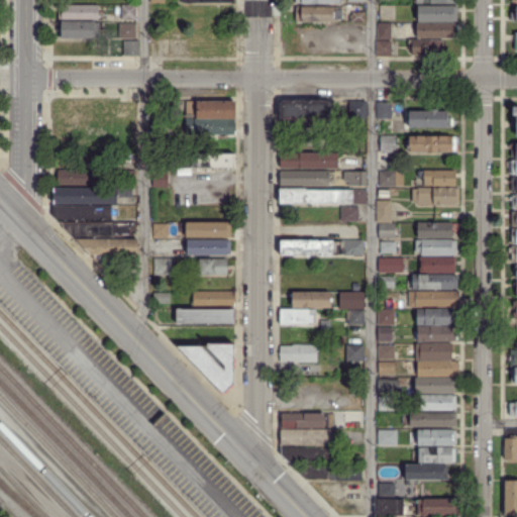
[(98,21),(59,20),(59,5),(99,5),(98,21)]
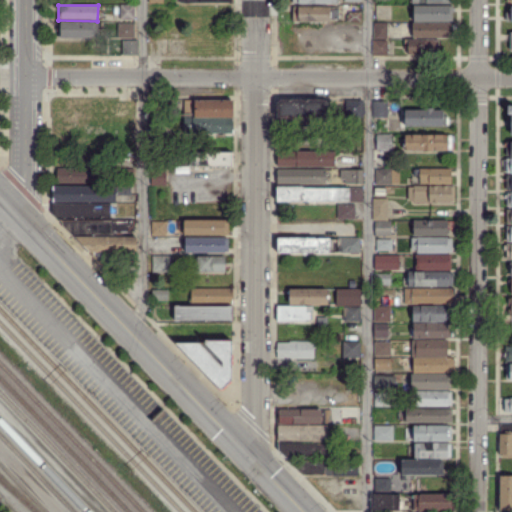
[(135,20),(120,20),(121,5),(135,5),(135,20)]
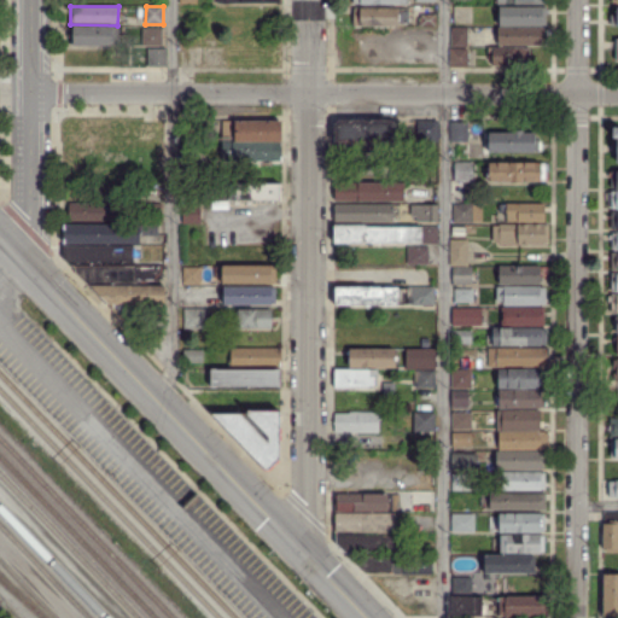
[(354,28),(354,7),(401,7),(401,11),(409,11),(409,24),(398,24),(398,28),(354,28)]
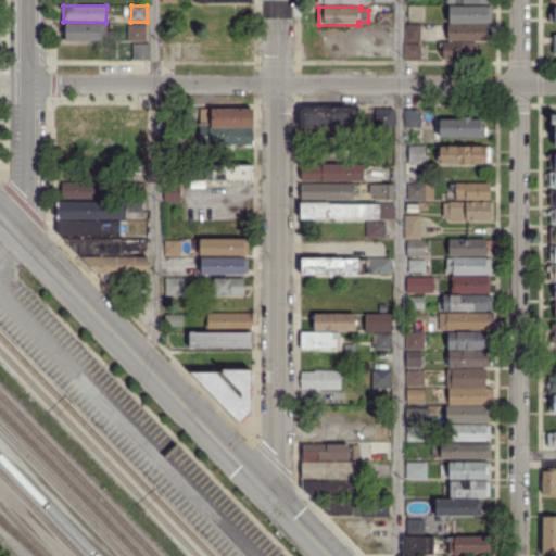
[(408,23),(408,7),(426,7),(426,23),(408,23)]
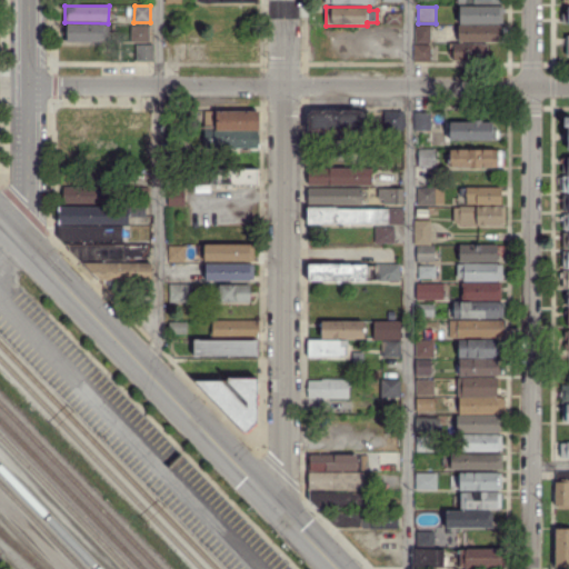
[(460,25),(460,8),(503,8),(503,23),(500,23),(500,25),(460,25)]
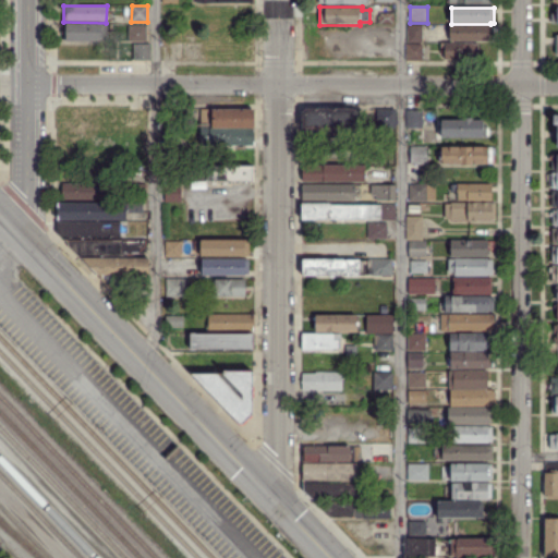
[(378,23),(378,15),(380,15),(380,13),(393,13),(393,23),(378,23)]
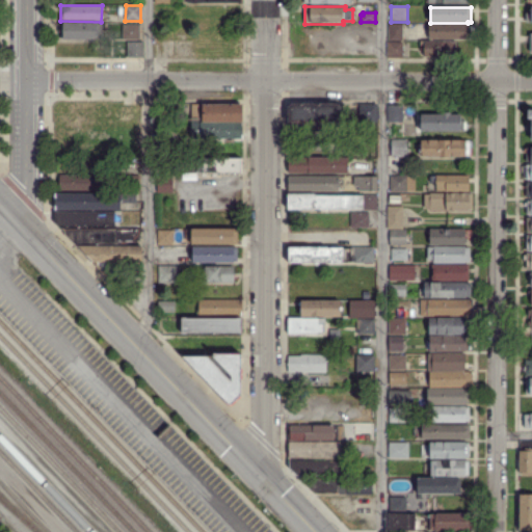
[(99,40),(63,40),(63,22),(98,22),(98,23),(104,23),(103,40),(99,40)]
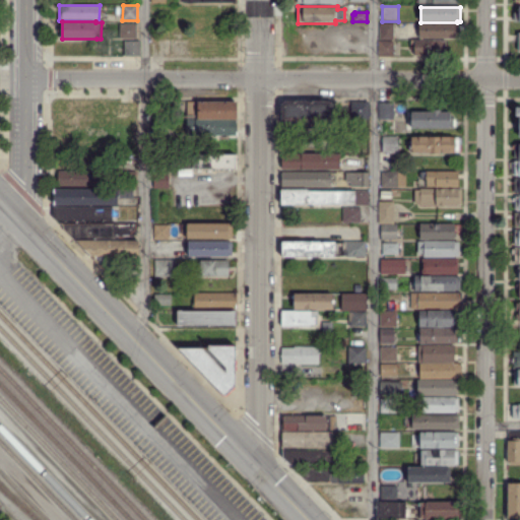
[(137,40),(120,40),(121,23),(137,23),(137,40)]
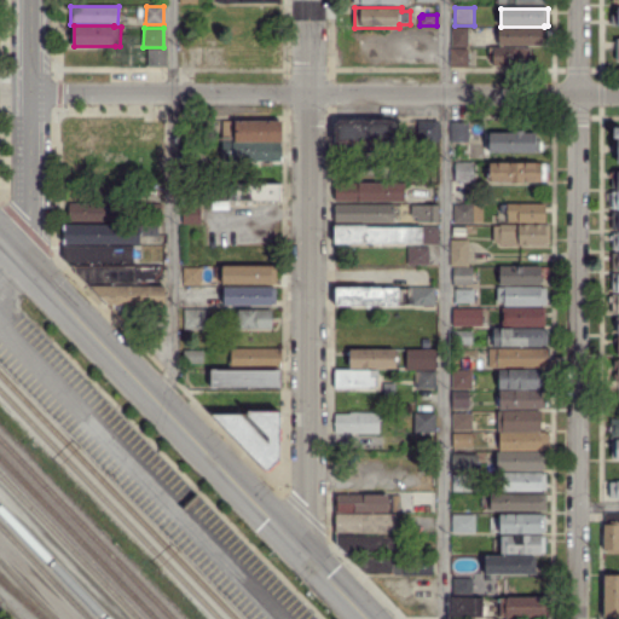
[(452,47),(452,28),(469,28),(469,47),(452,47)]
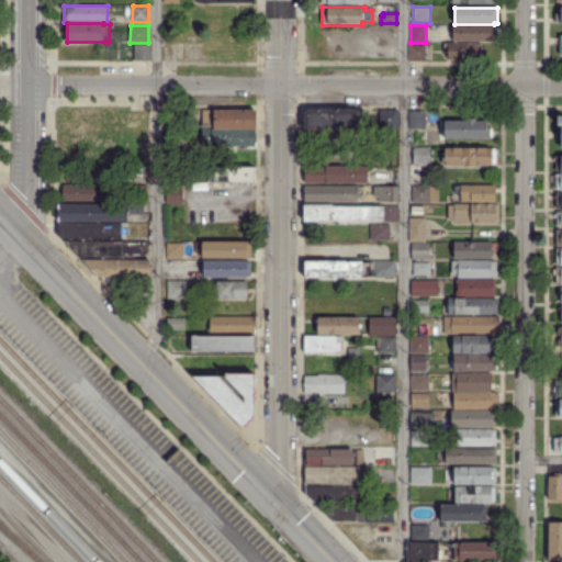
[(453,42),(453,25),(498,25),(498,27),(502,27),(502,40),(497,40),(497,42),(453,42)]
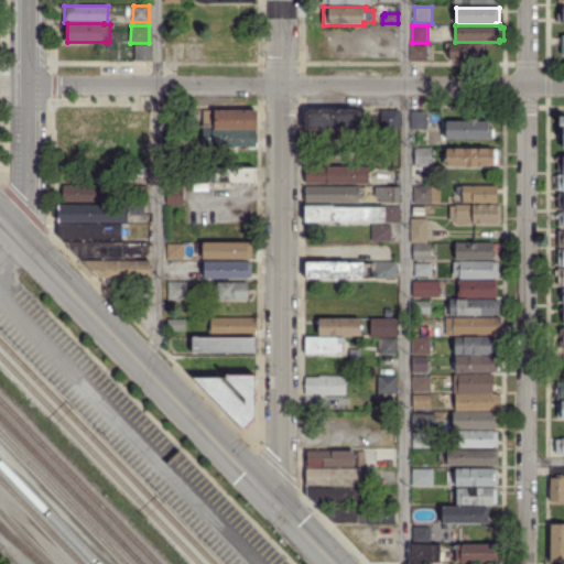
[(449,62),(449,55),(445,55),(445,43),(484,43),(484,62),(449,62)]
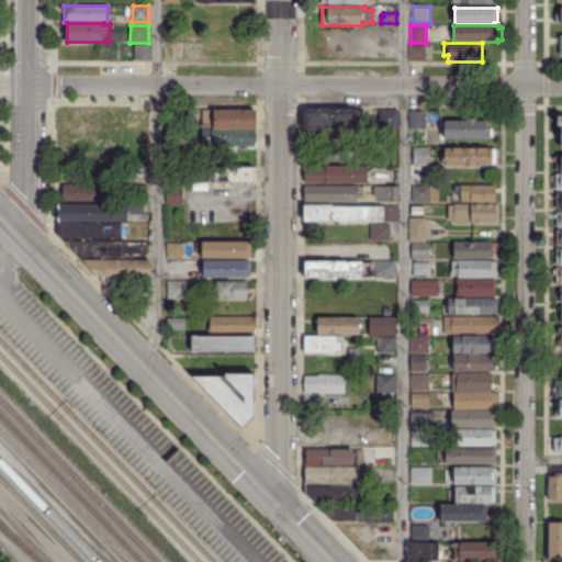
[(152,62),(135,60),(135,45),(153,45),(152,62)]
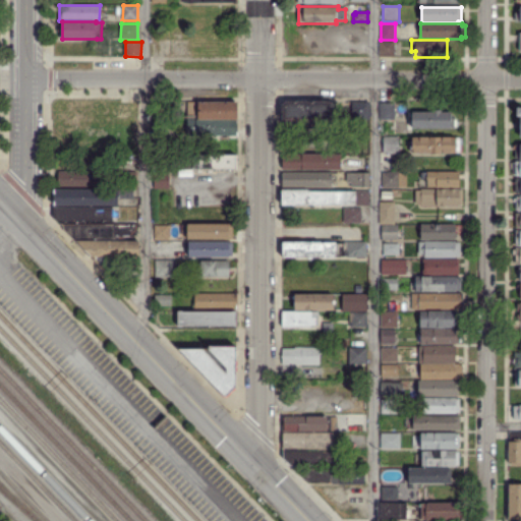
[(395,57),(380,57),(380,42),(395,42),(395,57)]
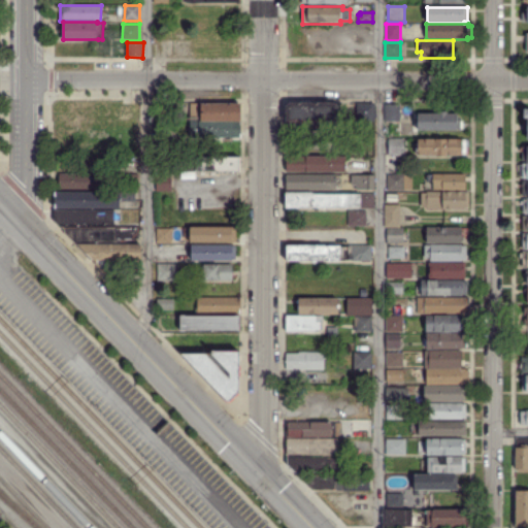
[(168,119),(154,119),(154,102),(169,103),(168,119)]
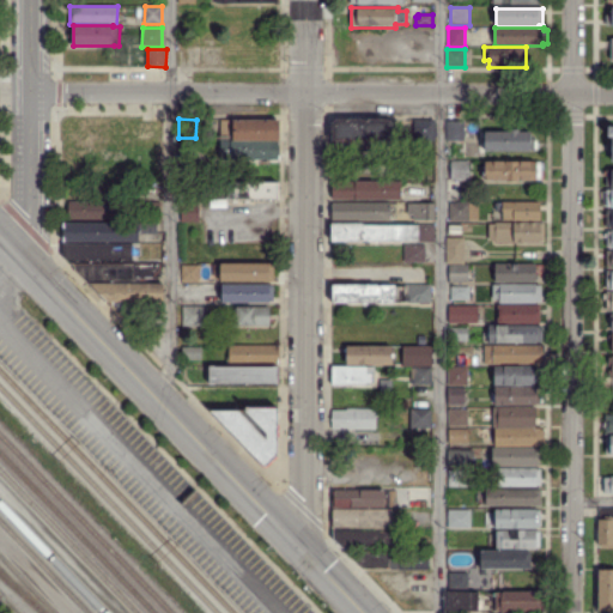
[(62,141),(62,120),(139,120),(139,141),(62,141)]
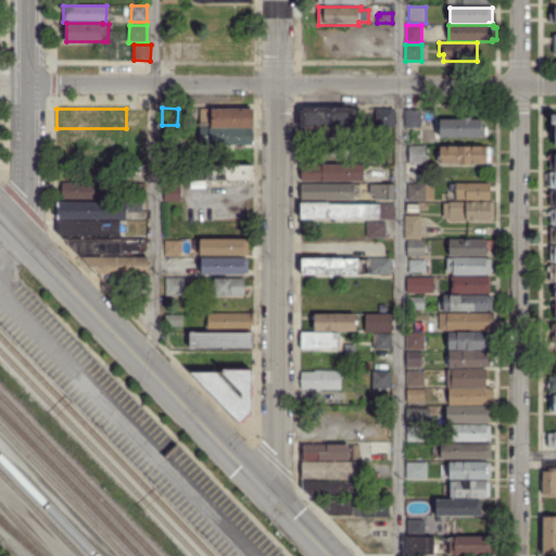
[(253,127),(212,127),(212,126),(200,126),(200,109),(253,110),(253,127)]
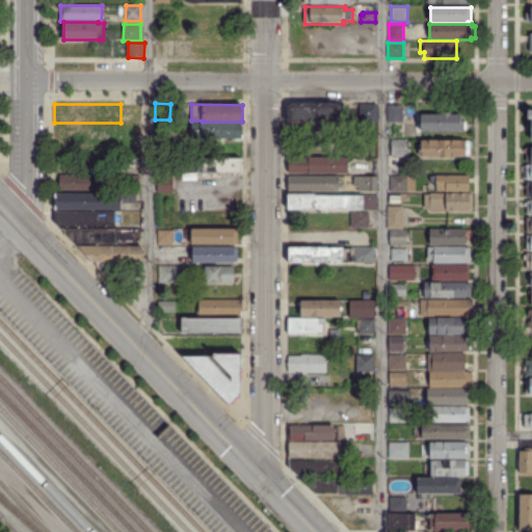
[(288,132),(288,107),(292,104),(341,104),(341,124),(318,124),(318,132),(288,132)]
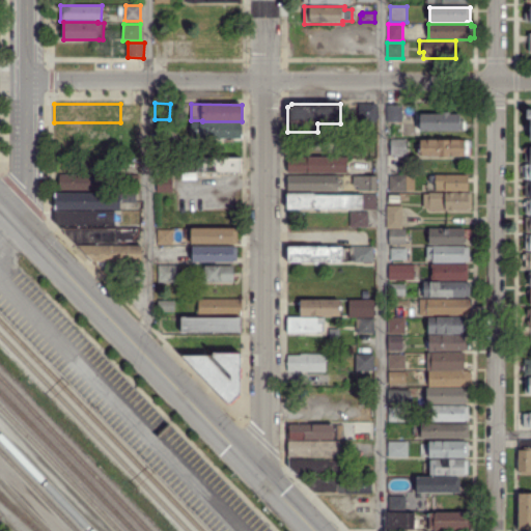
[(359,122),(359,105),(376,104),(376,122),(359,122)]
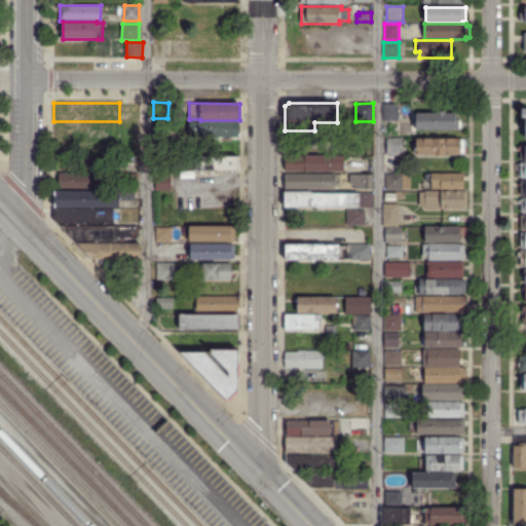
[(383,121),(383,104),(399,104),(399,121),(383,121)]
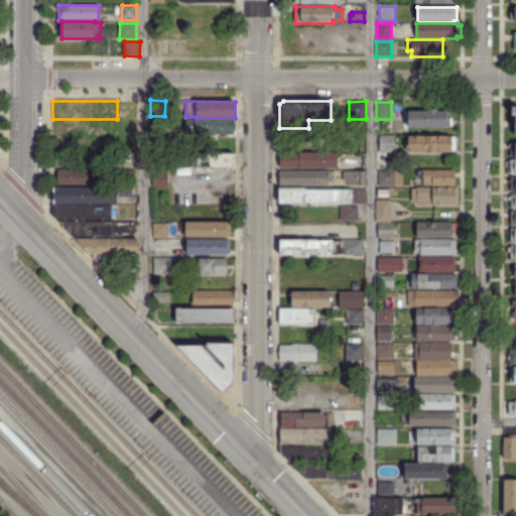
[(407,128),(407,111),(427,111),(427,109),(436,110),(436,111),(445,111),(445,114),(447,114),(447,118),(450,118),(449,126),(446,126),(446,128),(407,128)]
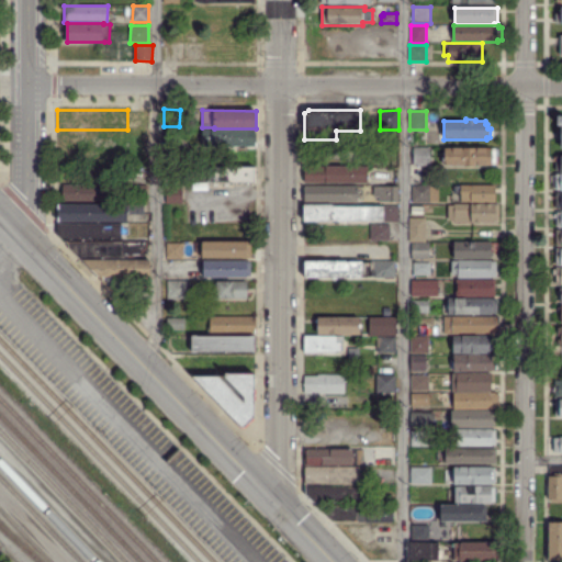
[(214,128),(256,128),(256,147),(202,146),(203,130),(214,130),(214,128)]
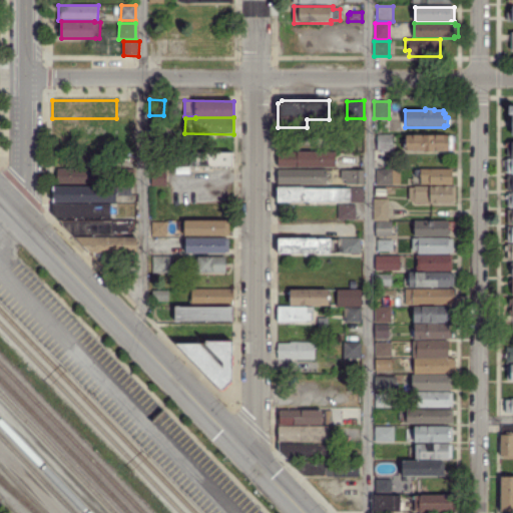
[(123,135),(52,134),(52,118),(123,119),(123,135)]
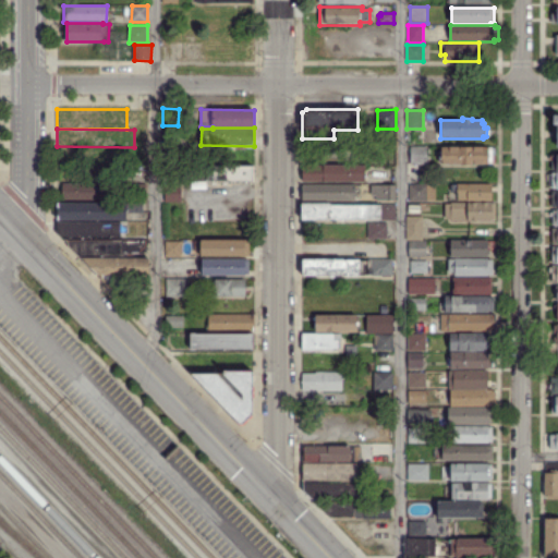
[(180,145),(162,145),(162,129),(180,129),(180,145)]
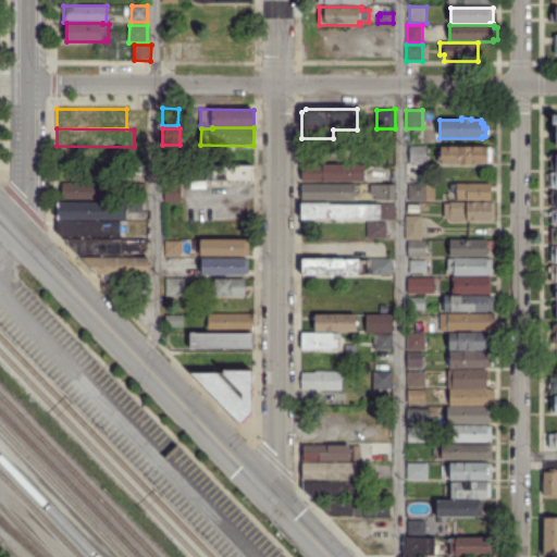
[(426,165),(410,165),(409,146),(426,146),(426,165)]
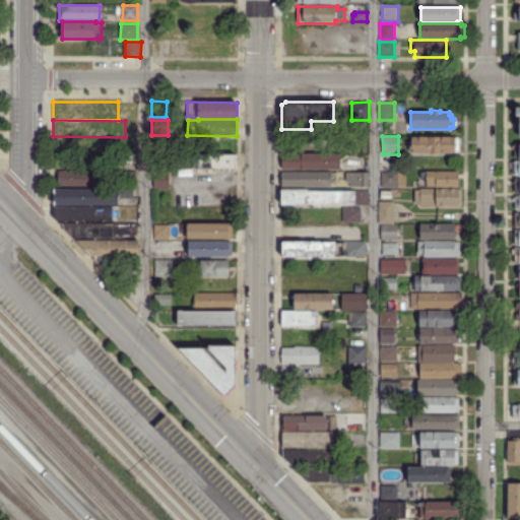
[(411,153),(411,150),(409,150),(409,142),(411,142),(411,137),(455,136),(455,138),(458,138),(459,151),(455,151),(455,153),(411,153)]
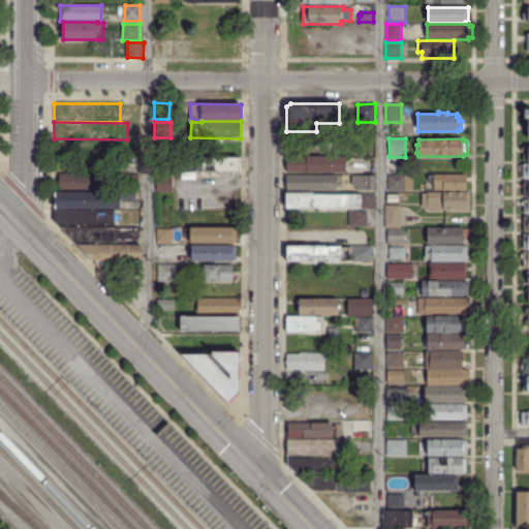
[(139,191),(118,190),(118,175),(119,175),(119,157),(139,157),(139,191)]
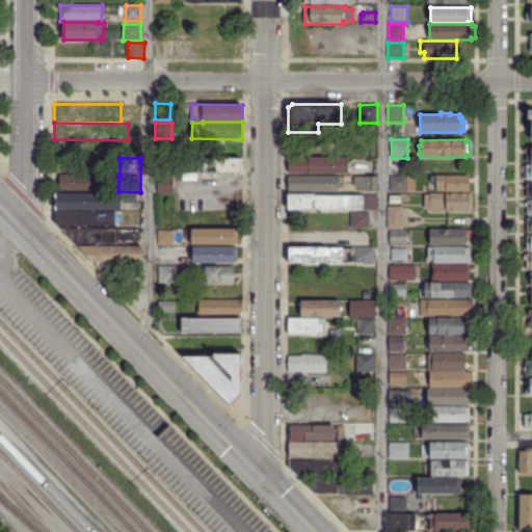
[(169,170),(154,170),(154,158),(169,159),(169,170)]
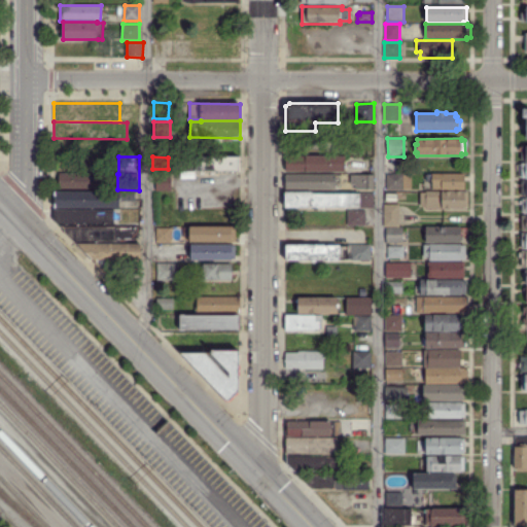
[(184,172),(184,156),(240,157),(240,172),(184,172)]
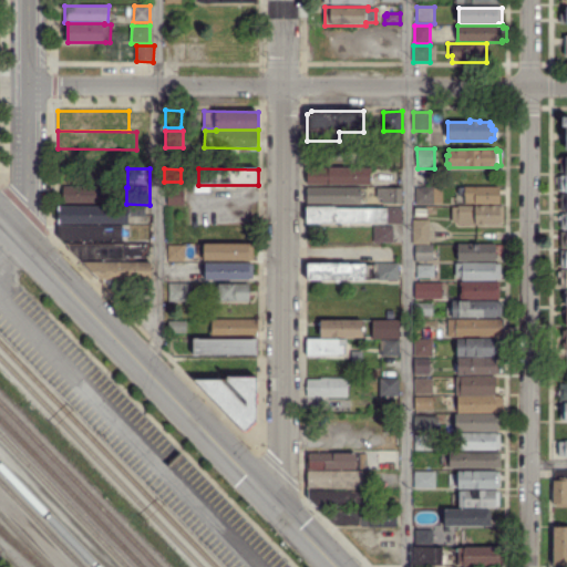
[(308,185),(308,168),(371,168),(371,185),(308,185)]
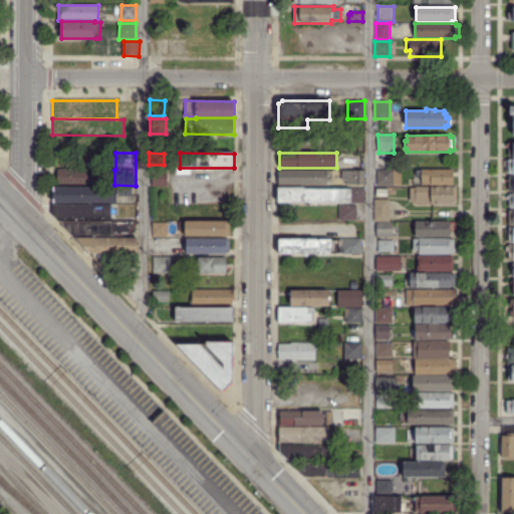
[(99,186),(57,186),(57,170),(99,170),(99,186)]
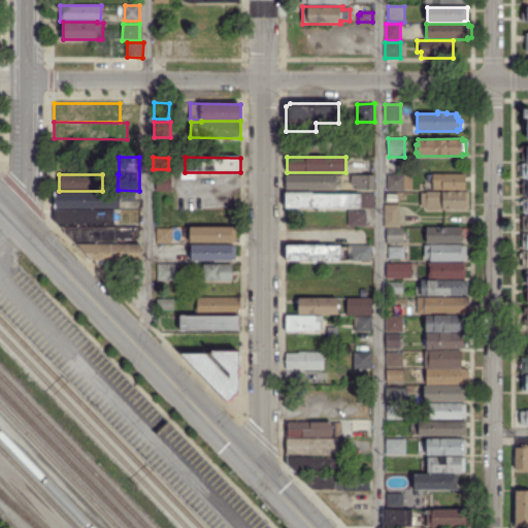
[(404,191),(388,191),(388,175),(404,174),(404,191)]
